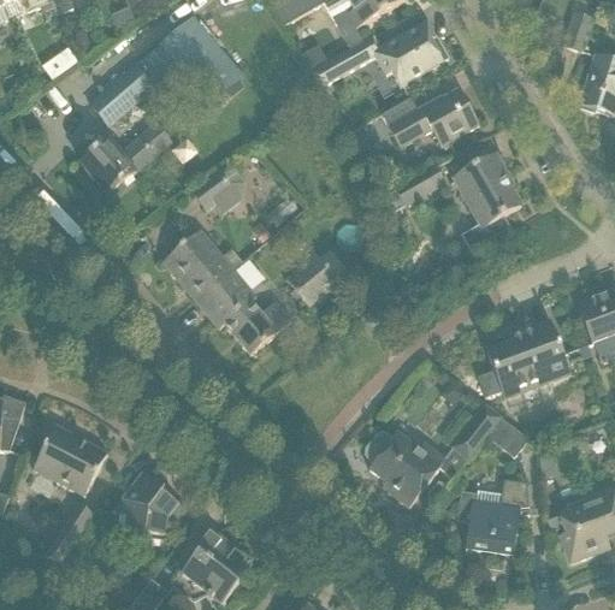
[(1,0),(3,3),(7,0),(18,0),(25,9),(27,11),(42,4),(51,0),(1,0)]
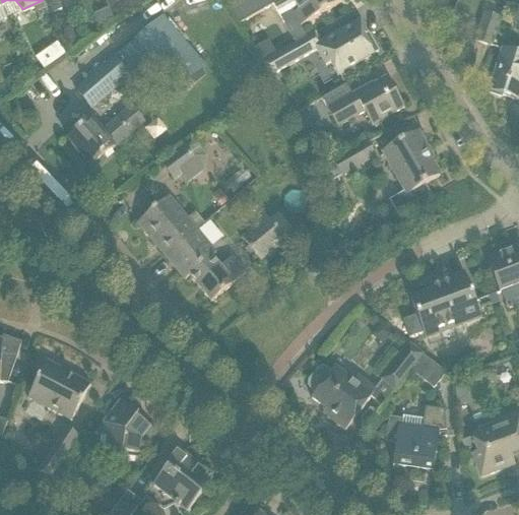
[(45,0),(50,10),(61,5),(58,0),(45,0)]
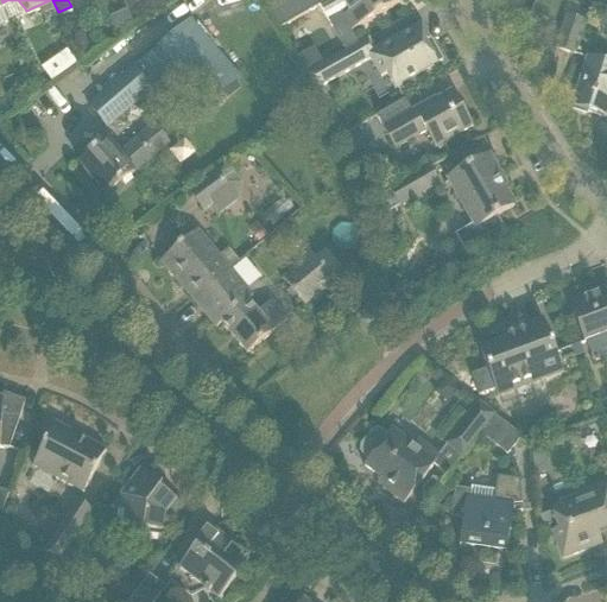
[(283,0),(271,7),(280,24),(320,1),(345,45),(358,38),(351,27),(380,11),(398,0),(321,0),(283,0)]
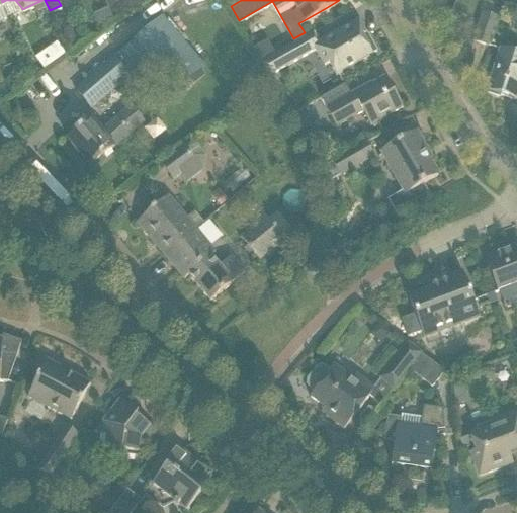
[(489,43),(498,13),(484,8),(475,37),(489,43)]
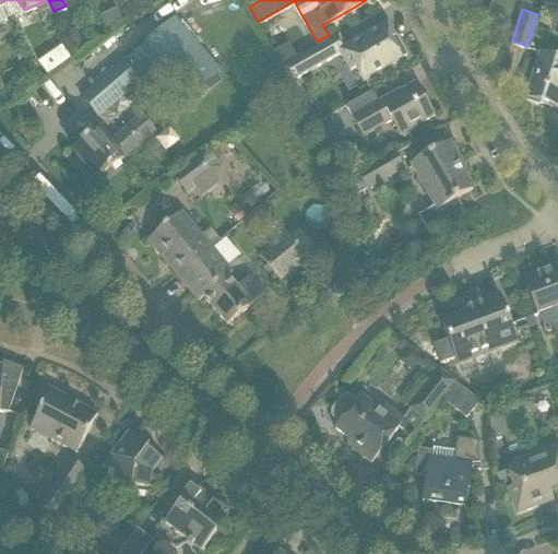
[(121,58),(82,93),(101,114),(140,80),(135,74),(161,52),(194,92),(221,69),(175,16),(125,61),(121,58)]
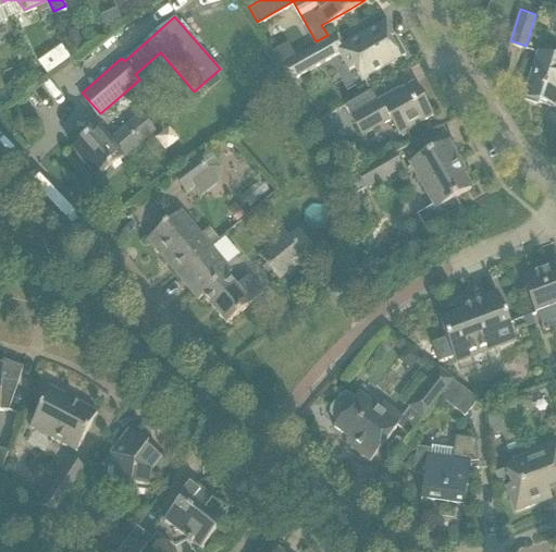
[(395,31),(394,32),(386,17),(344,41),(337,31),(295,54),(281,63),(289,78),(340,49),(349,66),(355,63),(362,76),(382,65),(400,54),(406,51),(395,31)]
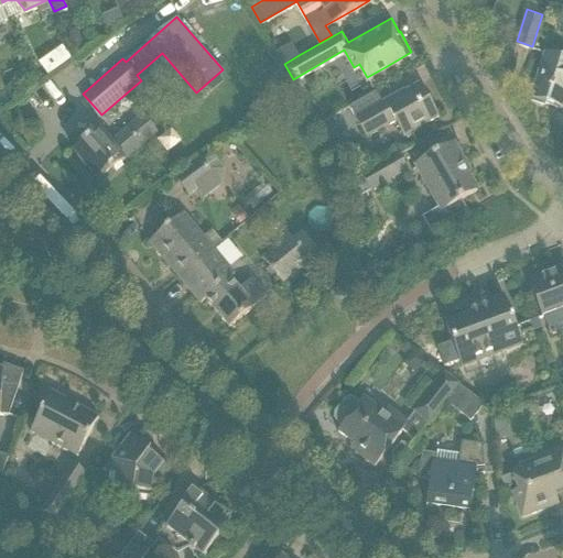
[(73,51),(86,45),(79,29),(66,34),(73,51)]
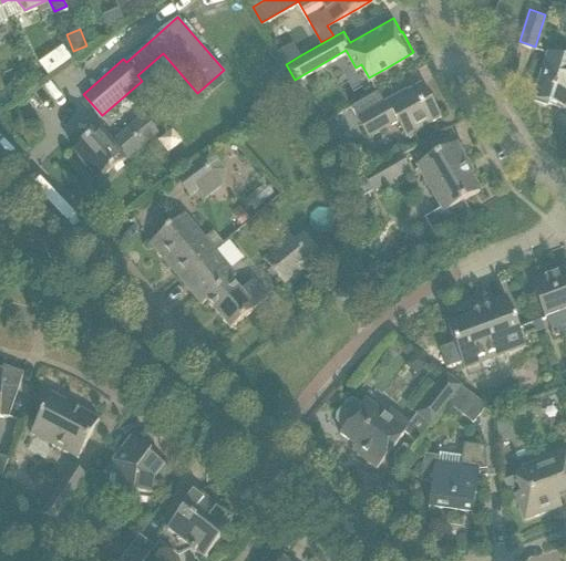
[(292,41),(277,50),(286,64),(300,55),(292,41)]
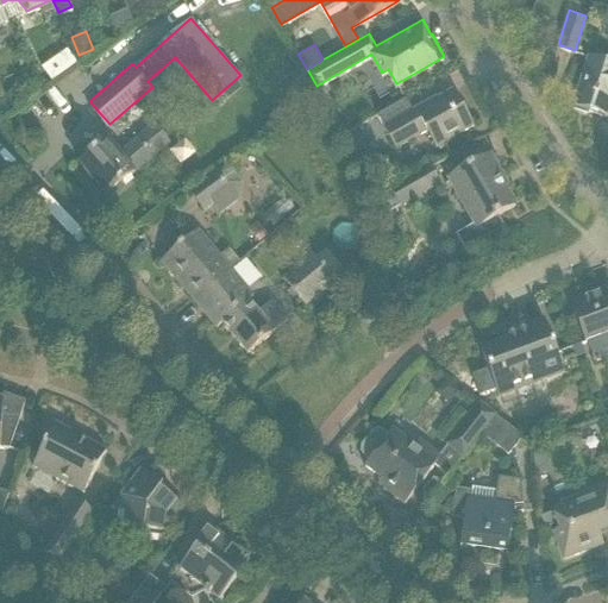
[(67,45),(54,54),(64,68),(76,58),(67,45)]
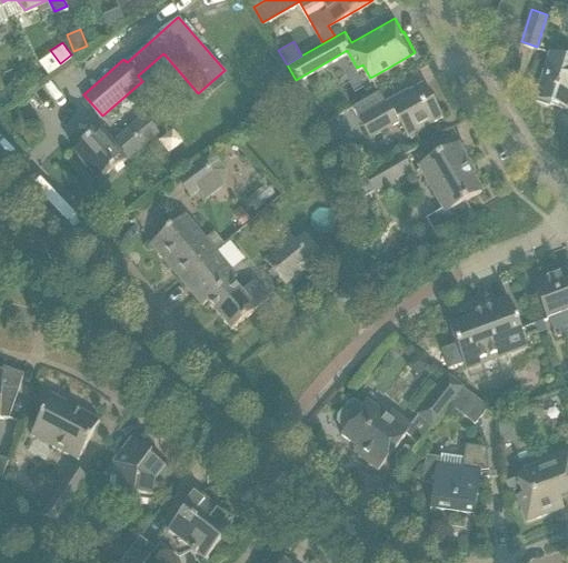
[(567,54),(550,49),(538,88),(535,87),(531,98),(549,103),(550,100),(567,106),(567,54)]
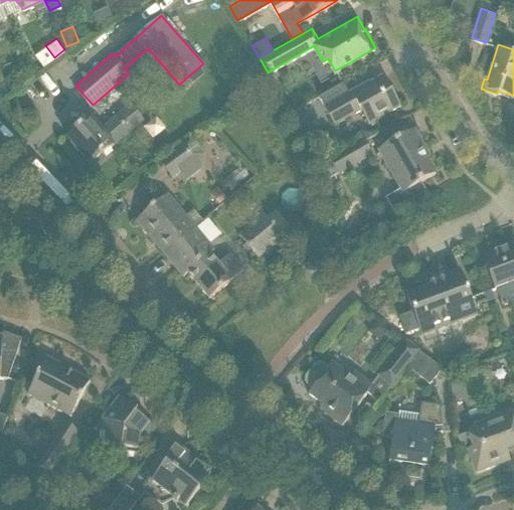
[(368,121),(400,103),(383,72),(370,79),(370,78),(350,90),(344,79),(318,95),(335,124),(361,109),(368,121)]
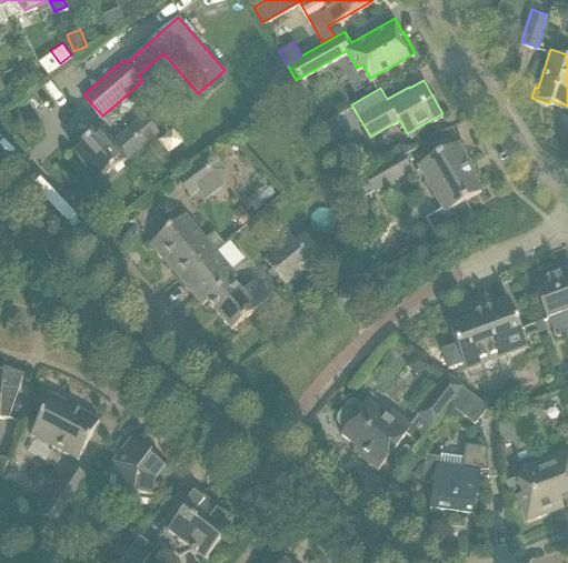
[(0,98),(2,103),(15,97),(8,83),(0,87),(0,98)]
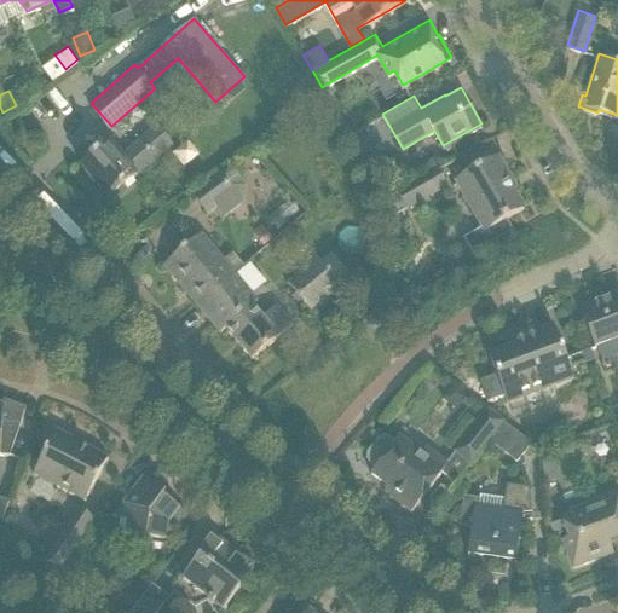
[(361,154),(374,145),(364,128),(350,137),(361,154)]
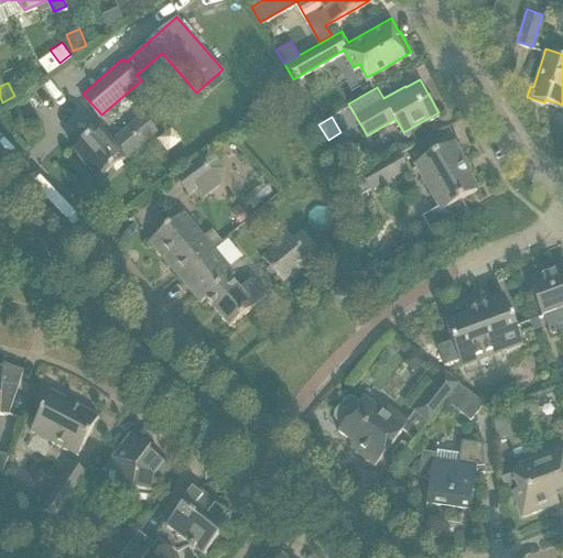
[(110,140),(99,127),(90,133),(74,148),(99,177),(116,163),(125,156),(123,155),(142,140),(129,124),(110,140)]
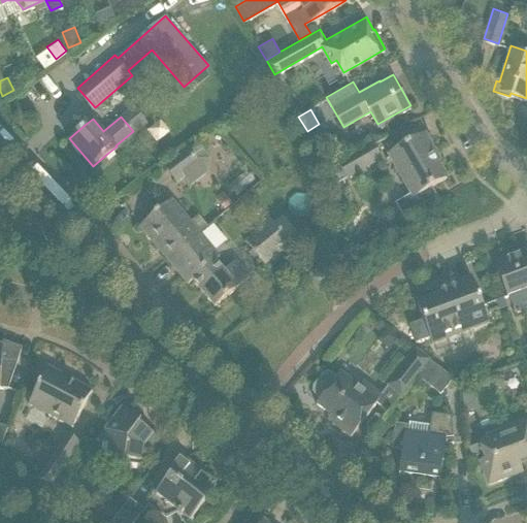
[(433,151),(436,150),(425,130),(389,151),(414,194),(397,203),(402,213),(403,214),(437,194),(431,184),(447,174),(433,151)]
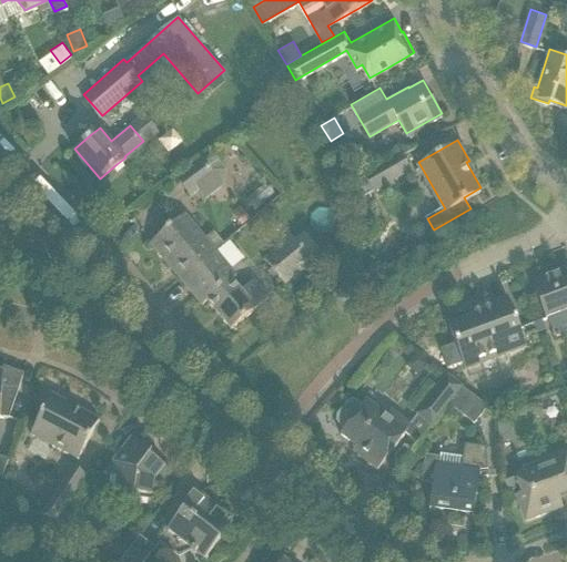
[(384,162),(364,173),(373,188),(393,179),(412,167),(404,152),(384,162)]
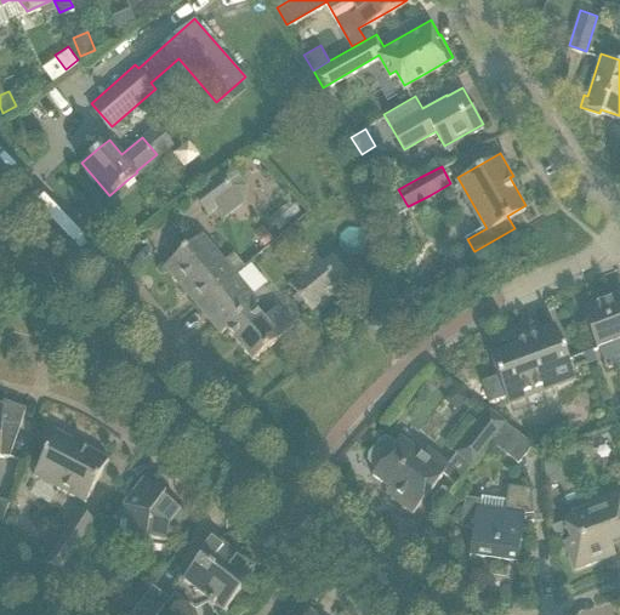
[(206,212),(237,191),(221,169),(191,191),(206,212)]
